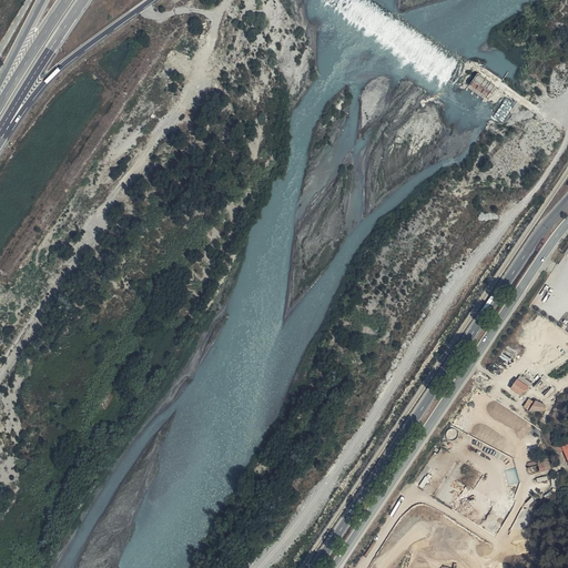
[(496,88),(477,73),(469,83),(488,99),(496,88)]
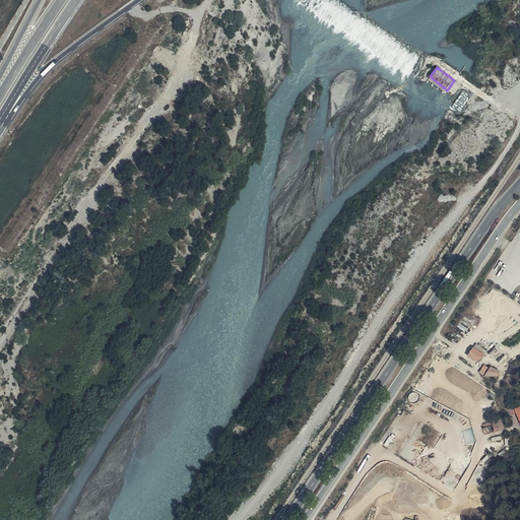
[(484,356),(488,351),(476,344),(473,347),(468,355),(474,361),(475,360),(477,362),(478,360),(484,356)]
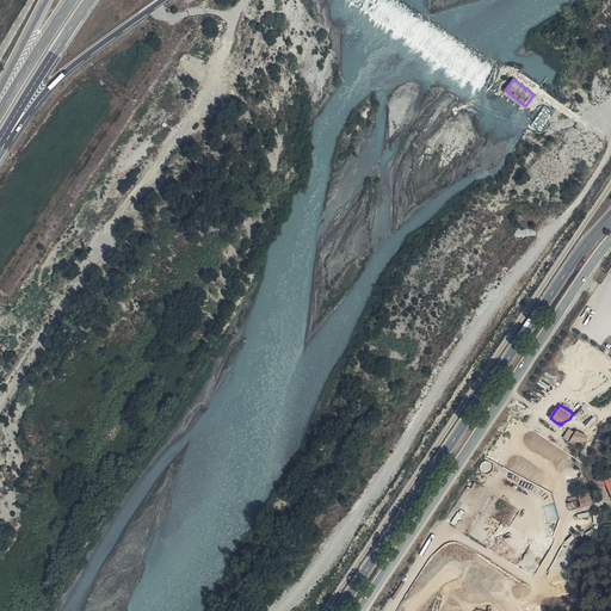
[(584,409),(576,414),(575,417),(584,425),(586,424),(592,418),(584,409)]
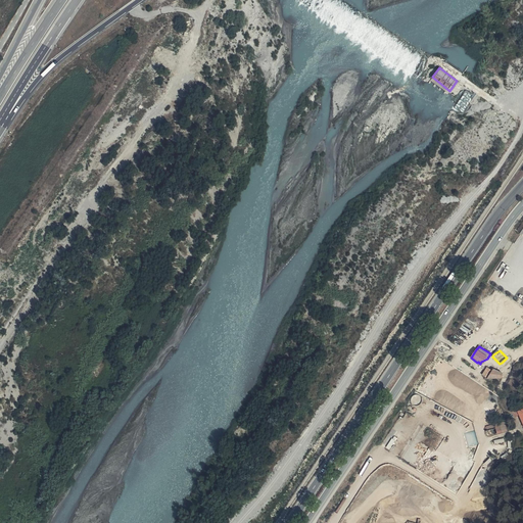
[(487,368),(480,379),(485,379),(485,377),(487,379),(491,379),(503,379),(503,373),(493,369),(492,371),(487,368)]
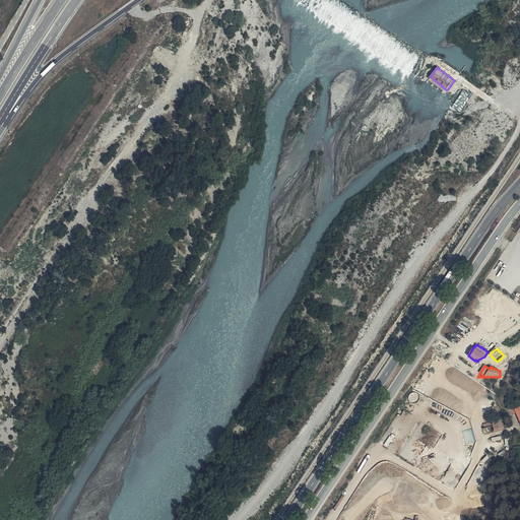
[(519,407),(515,409),(511,405),(507,408),(513,414),(516,411),(519,419),(519,407)]
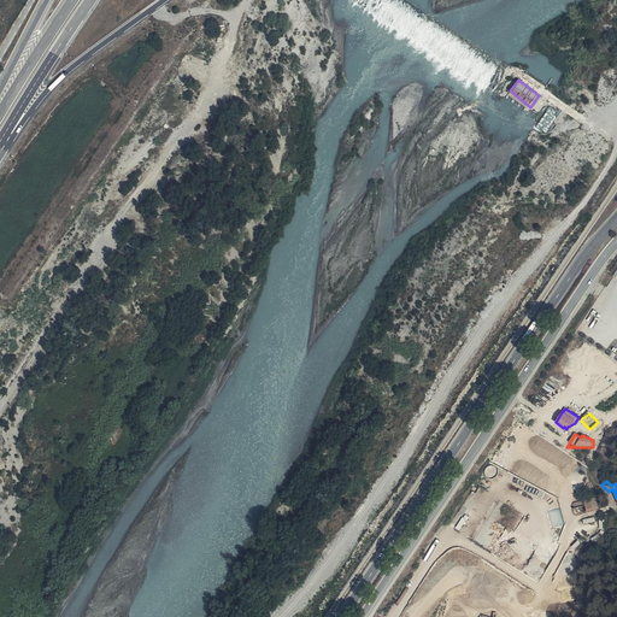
[(599,509),(595,498),(573,504),(575,515),(599,509)]
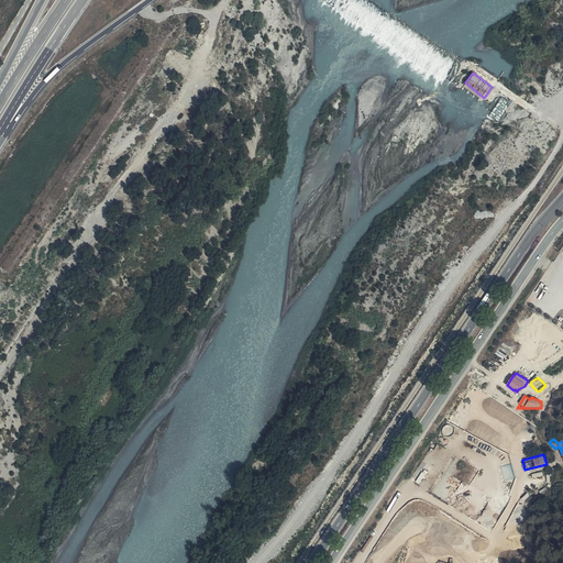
All buildings are outlined.
